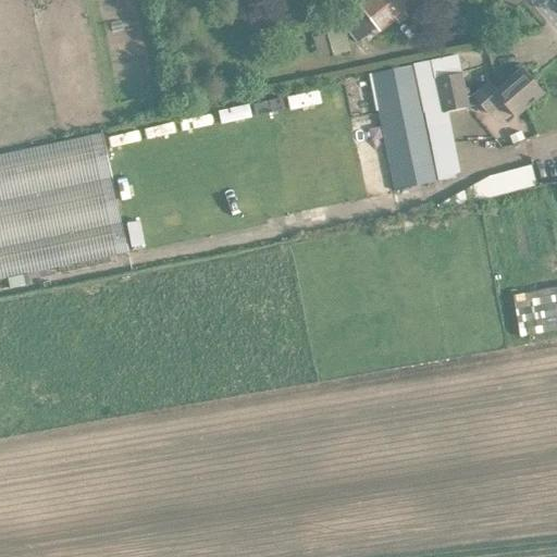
[(366,0),(358,7),(375,28),(378,32),(380,31),(395,17),(398,23),(406,17),(401,12),(417,0),(366,0)]
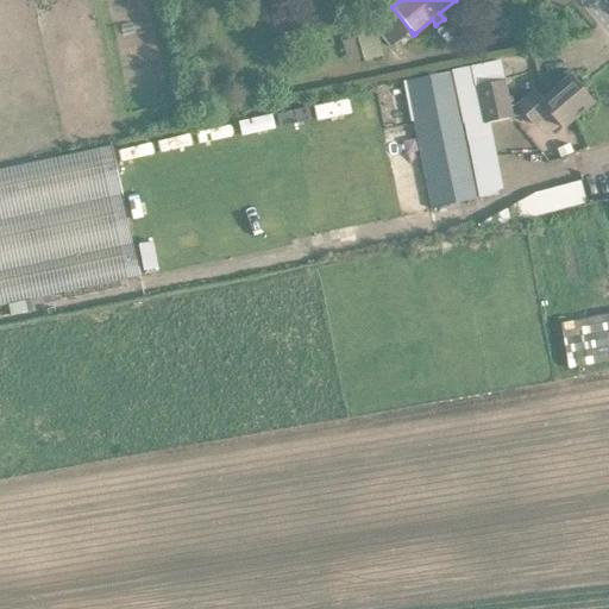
[(410,31),(391,7),(374,23),(391,45),(410,31)]
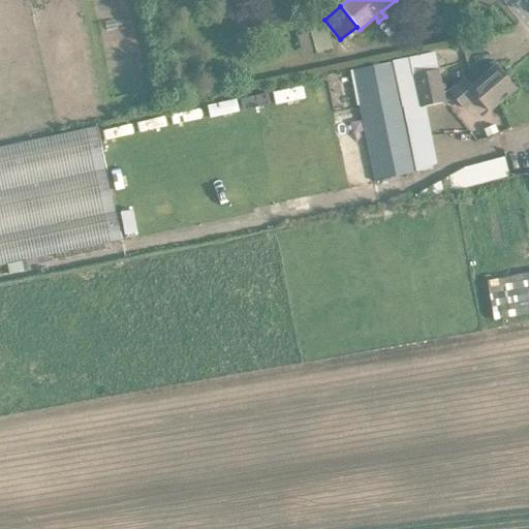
[(324,20),(308,24),(316,53),(333,48),(324,20)]
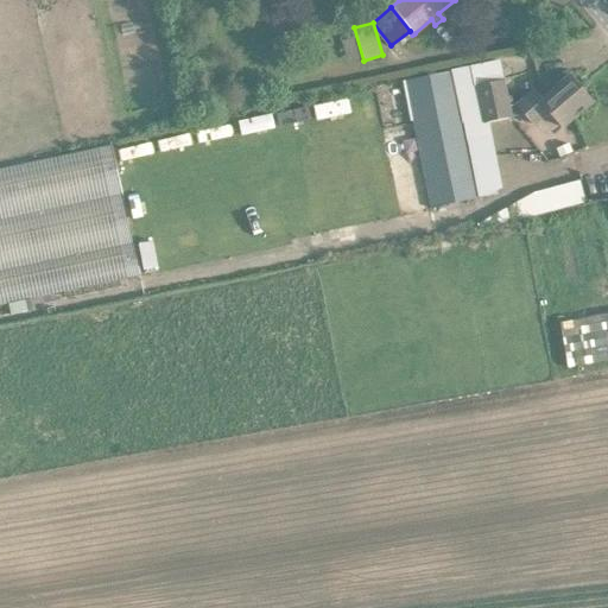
[(500,61),(400,81),(430,208),(496,194),(482,121),(475,86),(501,80),(505,80),(500,61)]
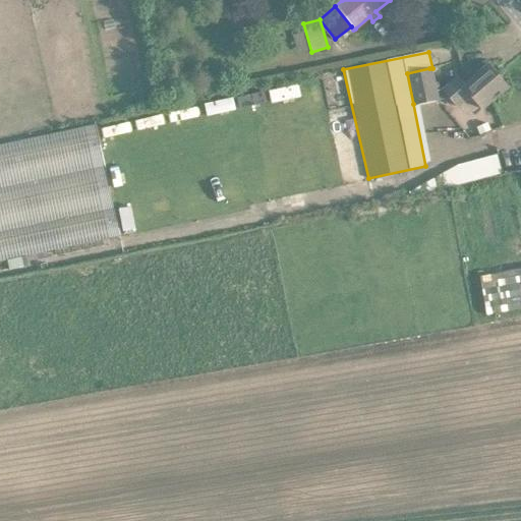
[(445,88),(441,89),(435,91),(429,68),(407,73),(413,104),(438,99),(438,98),(448,95),(458,108),(471,97),(480,109),(506,90),(487,66),(461,88),(455,79),(445,88)]
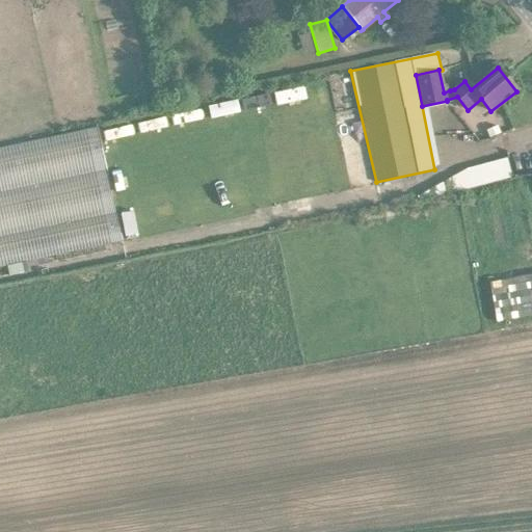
[(245,107),(271,102),(269,94),(244,98),(245,107)]
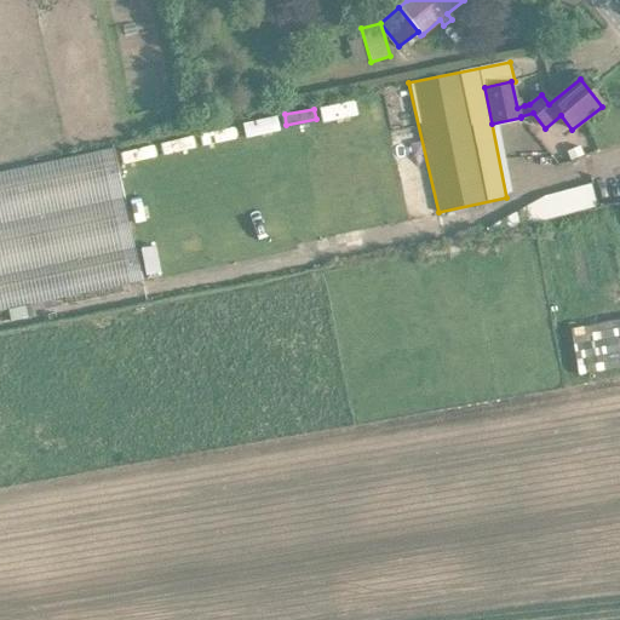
[(245,120),(246,133),(280,130),(279,116),(245,120)]
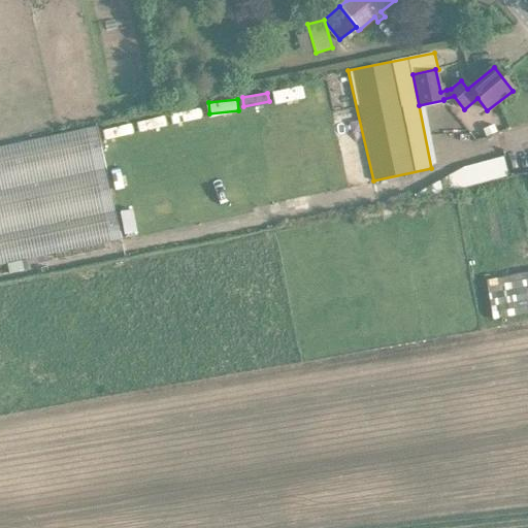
[(0,265),(117,240),(92,126),(0,146),(0,265)]
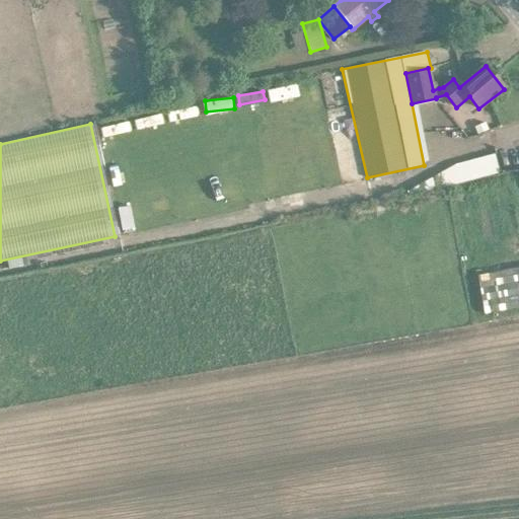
[(500,173),(497,155),(436,167),(440,186),(500,173)]
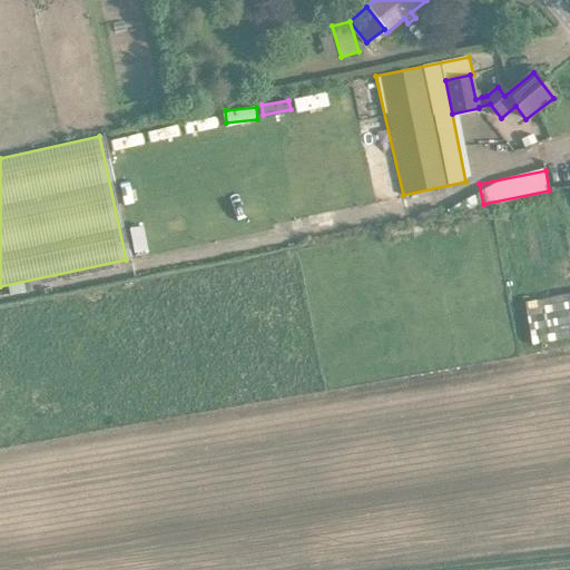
[(569,292),(524,300),(532,342),(569,335),(569,292)]
